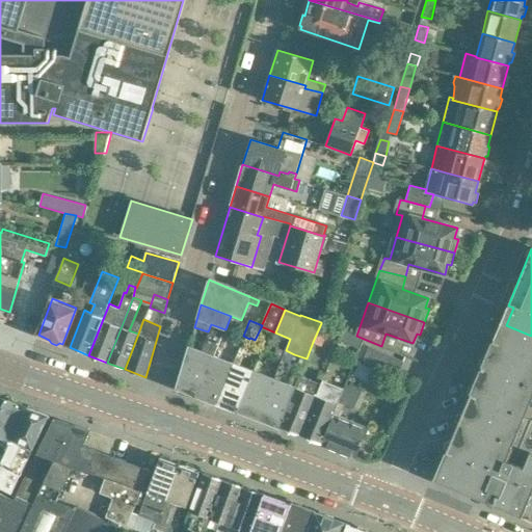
[(329,327),(321,323),(313,342),(322,346),(329,327)]
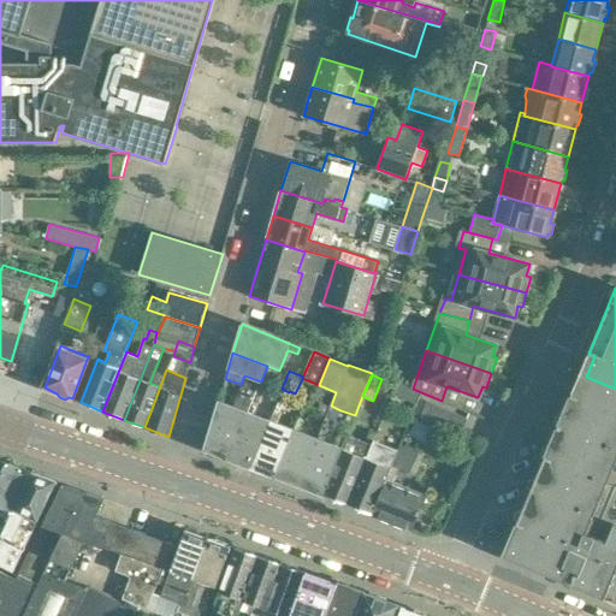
[(253,395),(258,380),(244,375),(241,384),(242,385),(234,408),(218,402),(203,451),(227,460),(246,413),(253,395)]
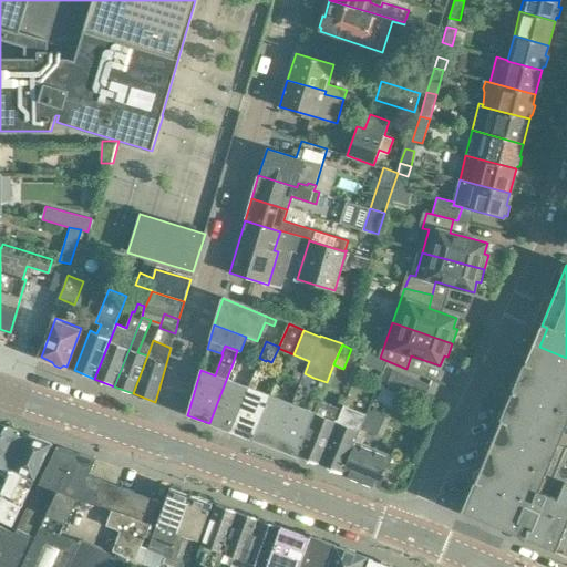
[(566,523),(566,447),(559,462),(546,456),(557,431),(565,434),(566,434),(566,358),(539,347),(533,363),(526,361),(464,509),(556,549),(566,523)]
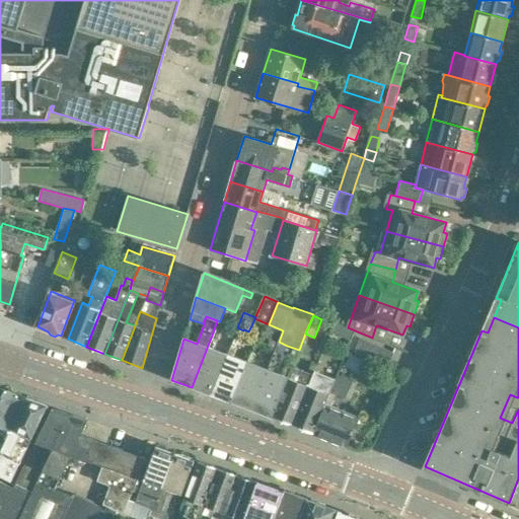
[(335,321),(330,332),(351,341),(355,330),(348,327),(335,321)]
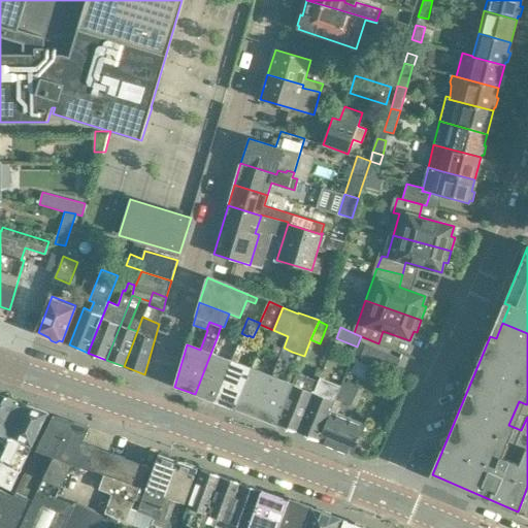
[(359,357),(388,369),(394,372),(399,359),(365,343),(359,357)]
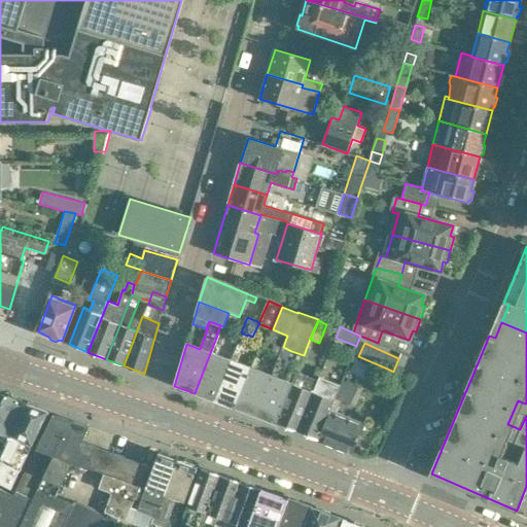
[(296,374),(295,373),(290,371),(287,379),(282,377),(291,351),(283,347),(272,374),(255,417),(271,422),(277,424),(296,374)]
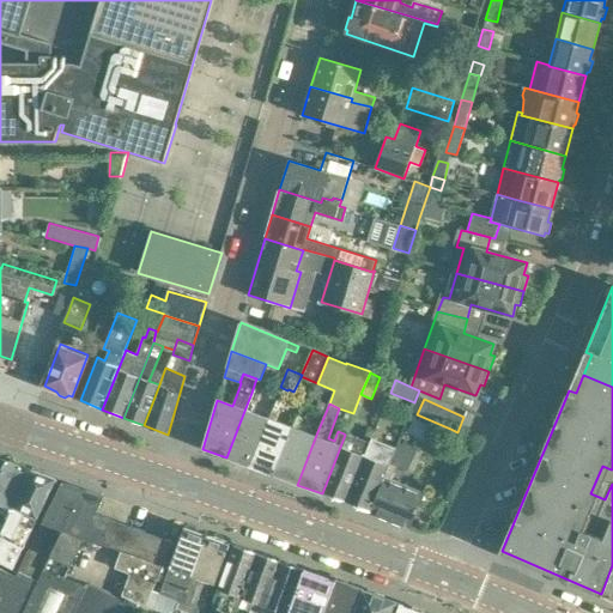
[(273,475),(292,425),(275,419),(279,411),(274,408),(269,417),(249,467),(273,475)]
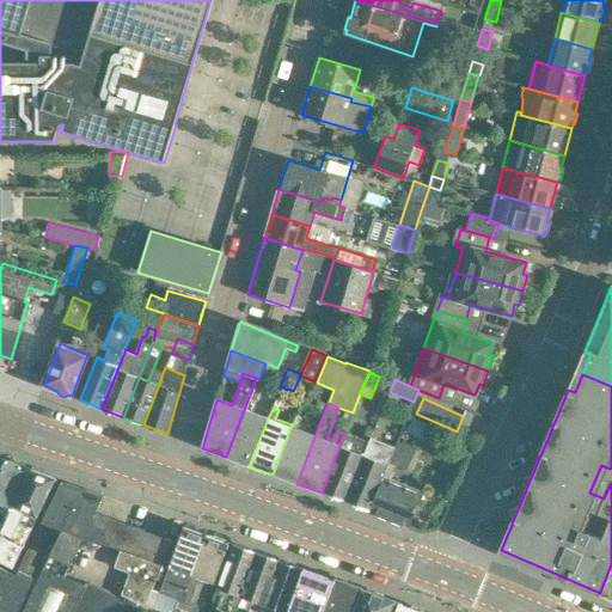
[(249,466),(268,418),(244,410),(226,457),(249,466)]
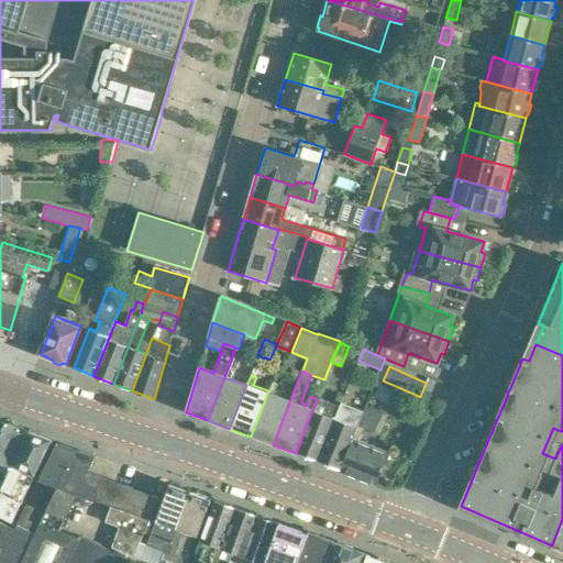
[(273,445),(290,399),(274,393),(278,385),(273,383),(269,392),(268,390),(251,437),(273,445)]
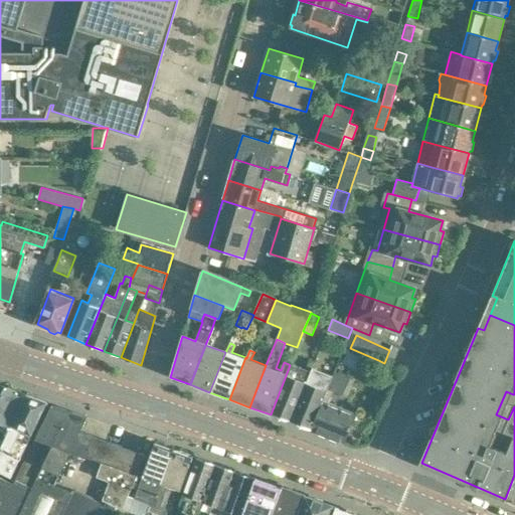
[(291,423),(311,371),(315,362),(310,360),(306,369),(290,363),(289,364),(290,365),(271,414),(291,423)]
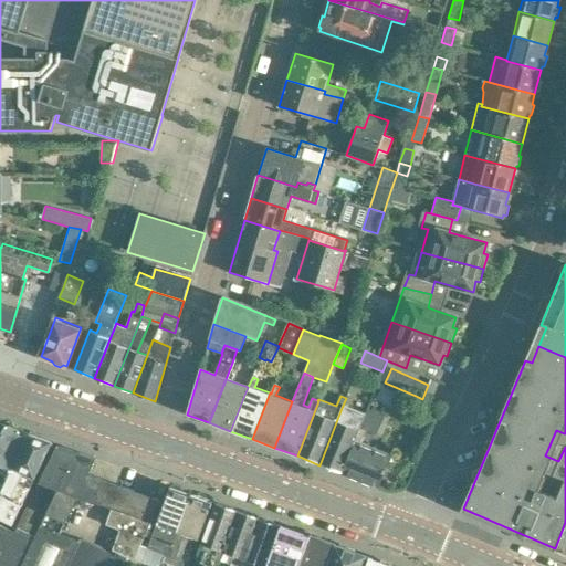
[(342,408),(320,465),(342,474),(365,417),(342,408)]
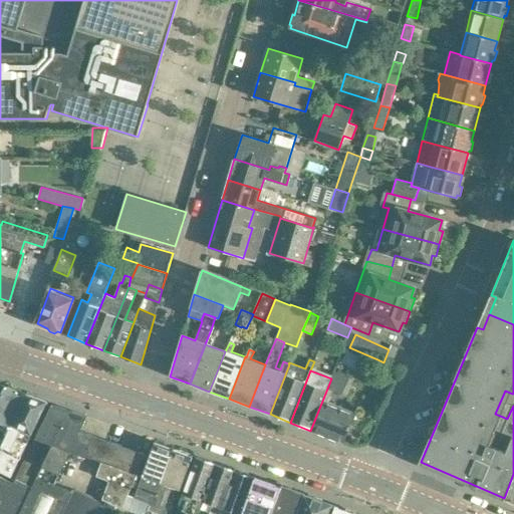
[(343,444),(355,413),(327,401),(332,390),(342,394),(349,376),(334,371),(331,378),(310,431),(318,435),(343,444)]
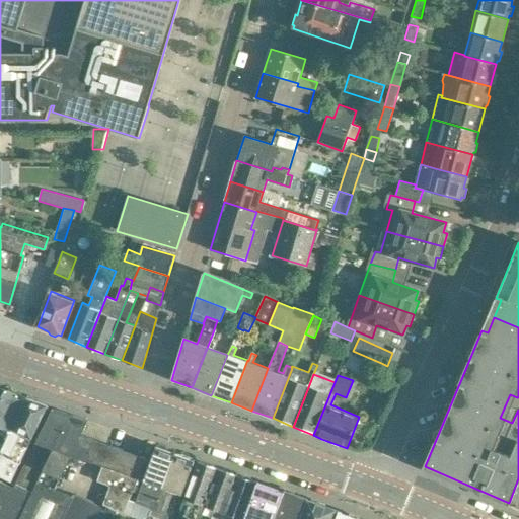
[(0,454),(28,398),(5,389),(0,400),(0,454)]
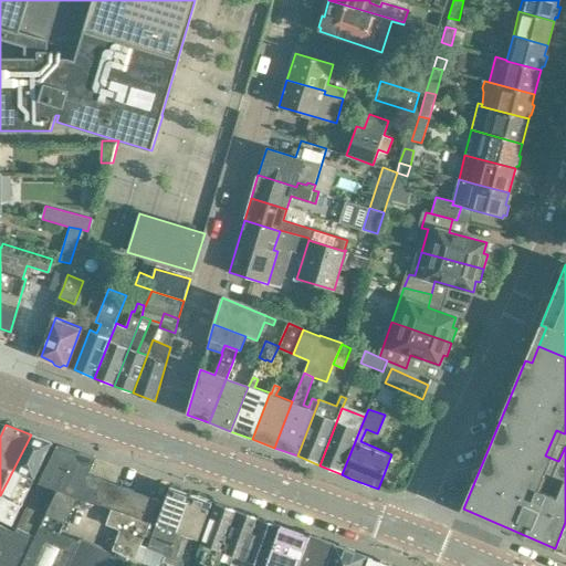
[(0,520),(11,526),(52,442),(31,435),(0,495),(0,520)]
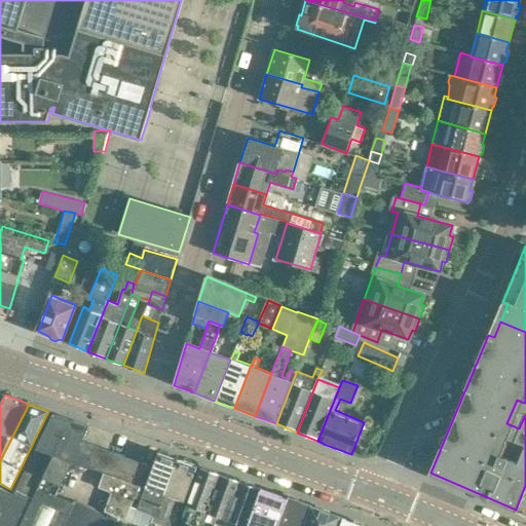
[(0,525),(62,525),(74,501),(55,494),(72,461),(88,467),(89,466),(105,472),(112,451),(99,446),(83,441),(89,425),(53,413),(13,494),(9,492),(0,487),(0,525)]
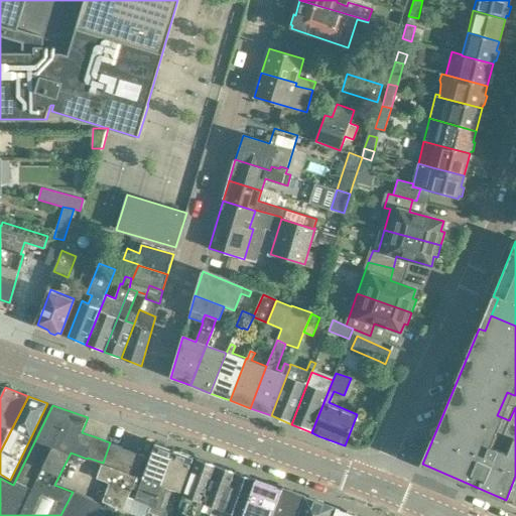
[(102,463),(97,478),(98,478),(110,482),(103,501),(107,503),(107,505),(122,512),(147,456),(110,442),(103,463),(102,463)]
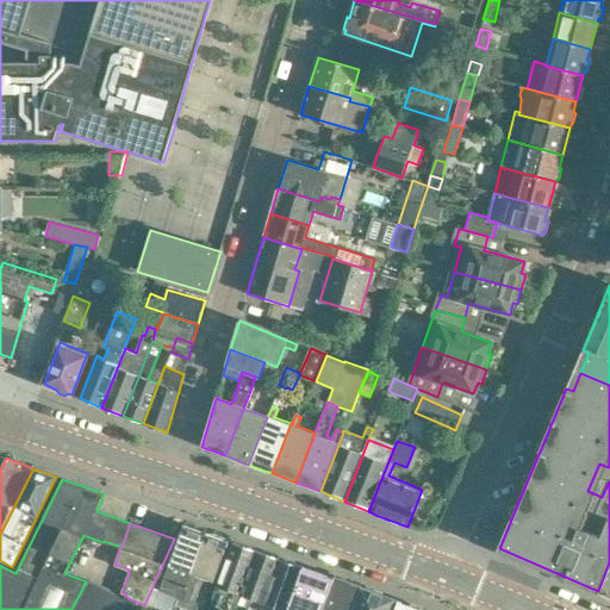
[(182,598),(206,531),(185,523),(160,590),(179,597),(182,598)]
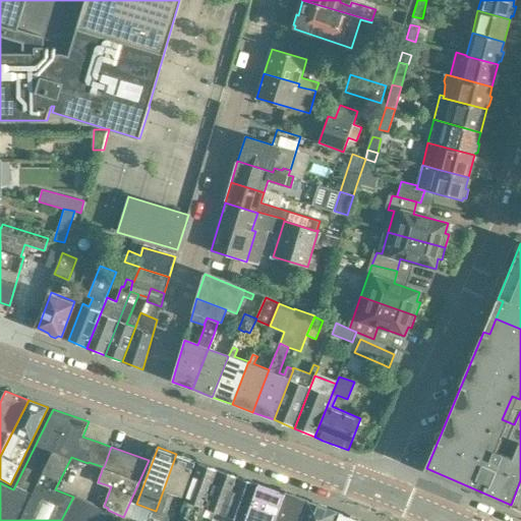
[(183,495),(195,461),(176,454),(156,511),(153,510),(150,517),(161,520),(164,520),(175,493),(183,495)]
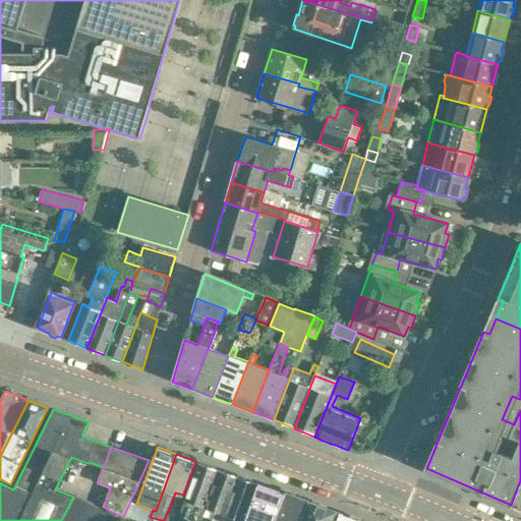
[(205,507),(219,469),(199,462),(183,505),(184,505),(188,507),(185,516),(182,520),(200,520),(206,508),(205,507)]
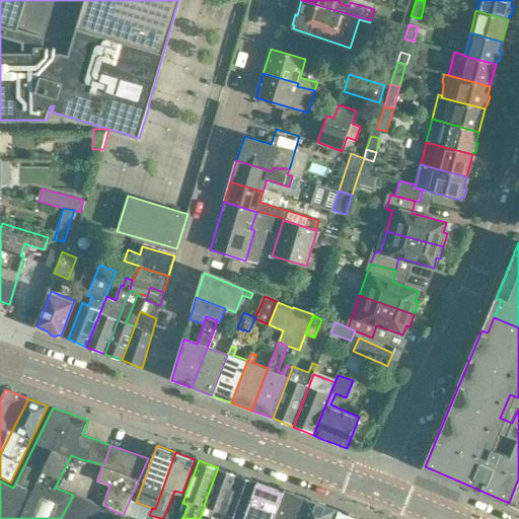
[(221,518),(224,513),(237,474),(218,467),(204,505),(205,506),(214,509),(210,518),(221,518)]
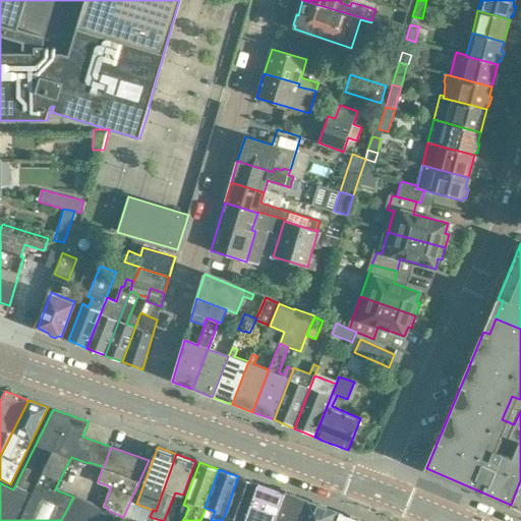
[(245,520),(259,484),(238,476),(225,515),(222,520),(245,520)]
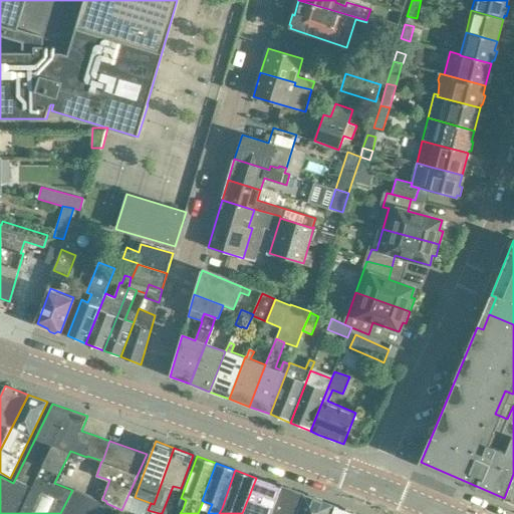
[(513,501),(513,474),(504,498),(513,501)]
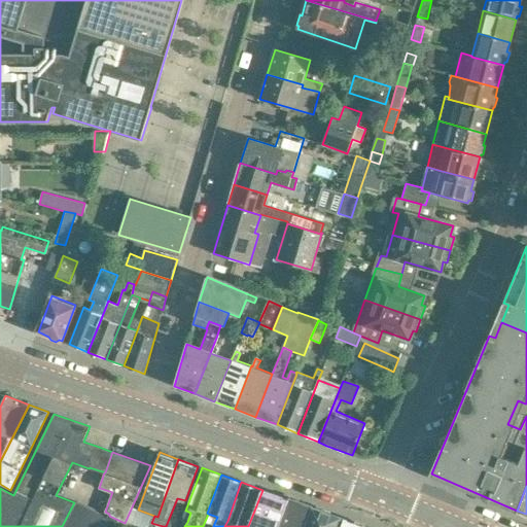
[(278,526),(288,499),(285,498),(262,490),(248,526),(278,526)]
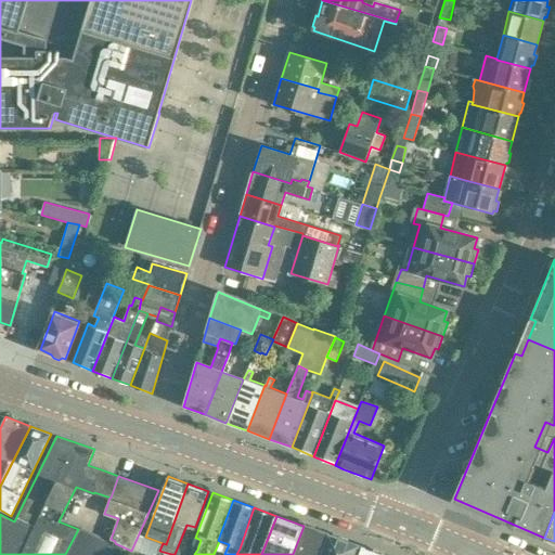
[(321,554),(328,534),(304,526),(293,554),(321,554)]
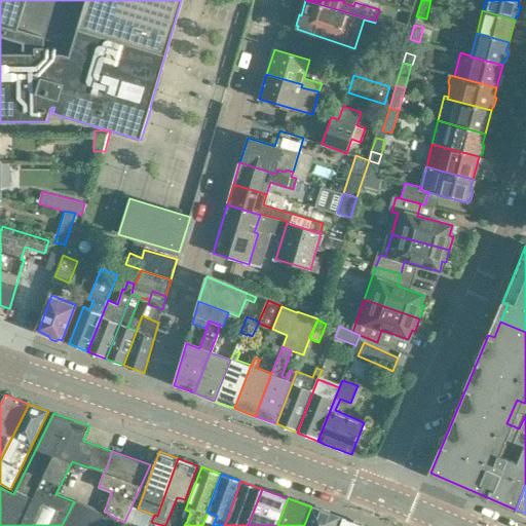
[(74,501),(62,525),(121,525),(124,522),(109,515),(75,499),(74,501)]
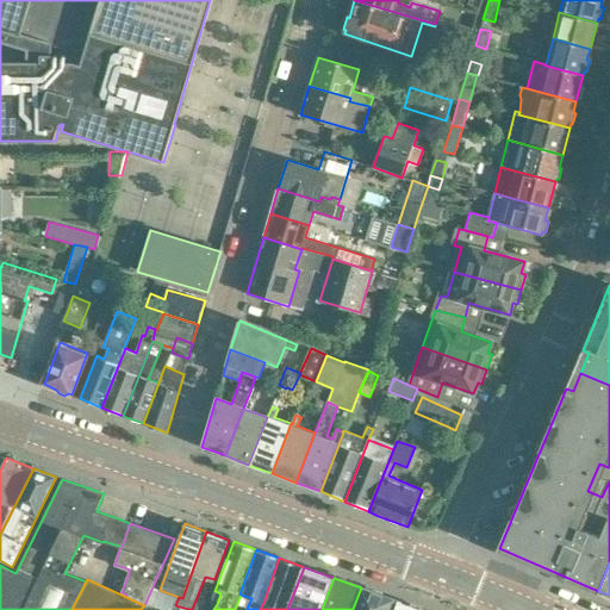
[(388,609),(393,599),(361,587),(353,609),(388,609)]
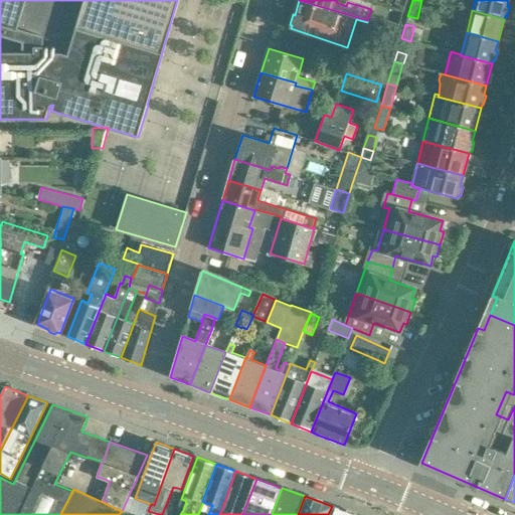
[(357,514),(358,514),(332,506),(328,514),(357,514)]
